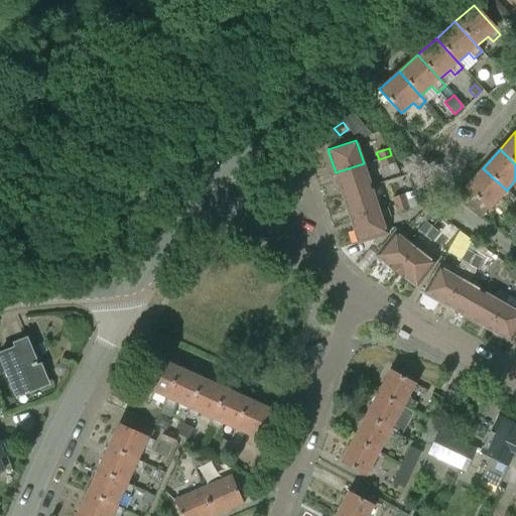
[(391,155),(379,159),(381,166),(393,163),(391,155)]
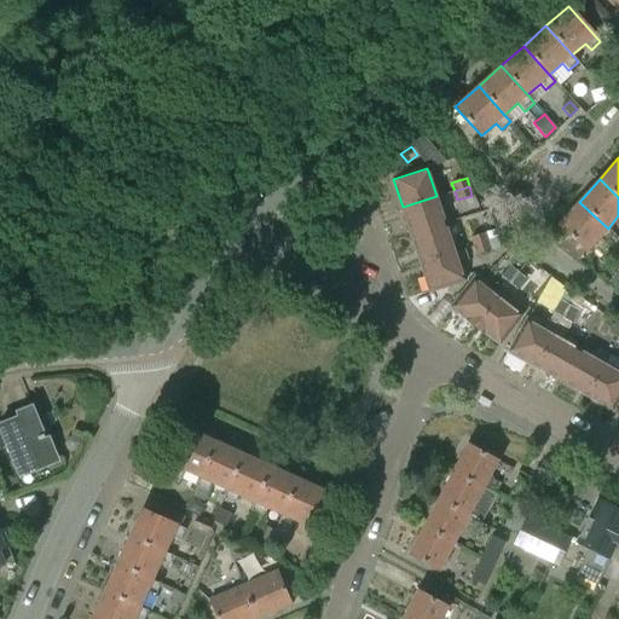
[(403,207),(411,235),(445,224),(437,196),(403,207)]
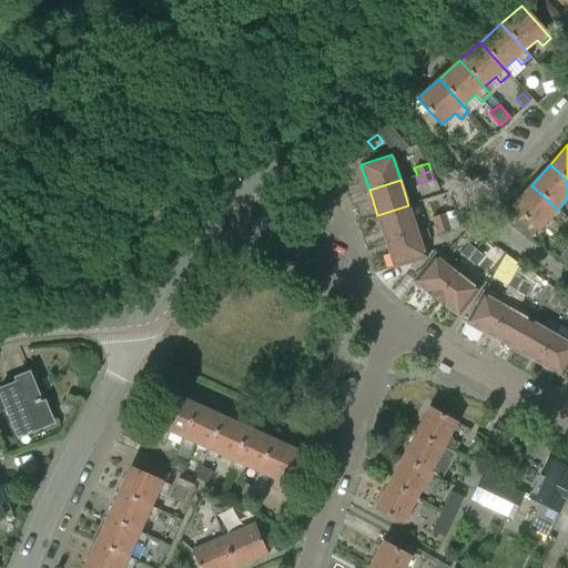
[(558,210),(531,185),(511,206),(520,215),(538,231),(550,217),(556,223),(564,215),(558,210)]
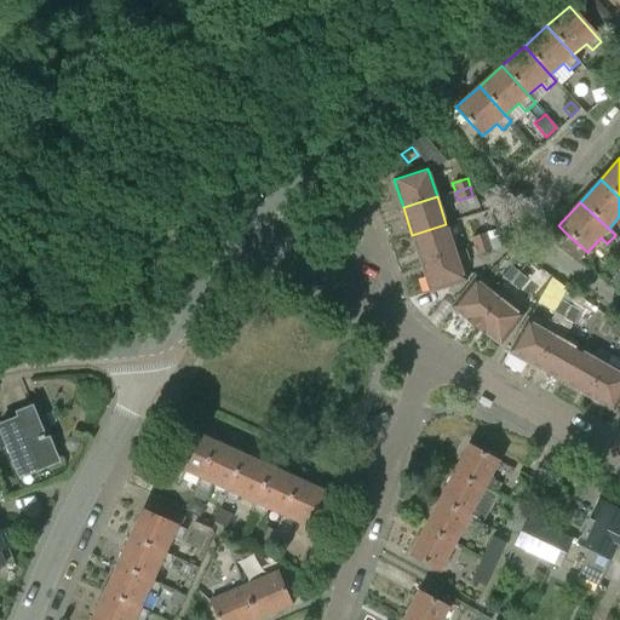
[(412,235),(422,263),(455,252),(446,224),(412,235)]
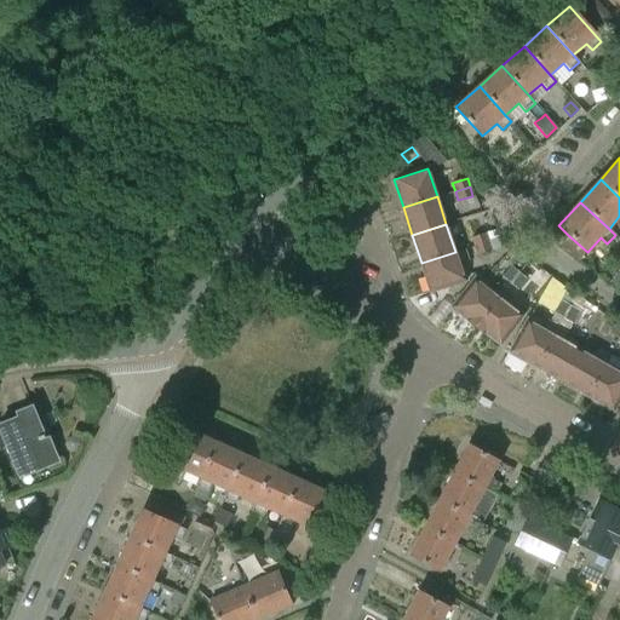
[(471,239),(474,247),(489,242),(486,234),(471,239)]
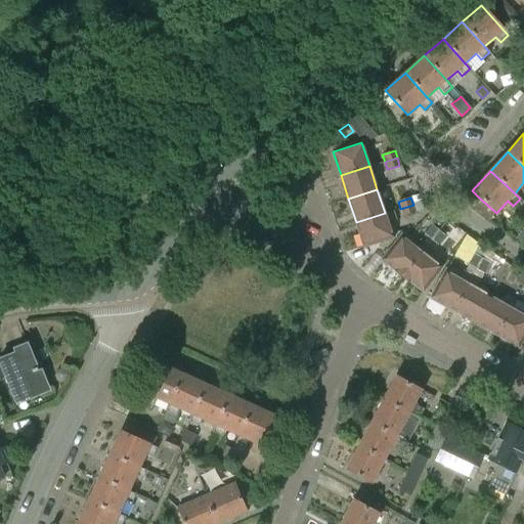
[(474,206),(489,220),(496,213),(480,199),(474,206)]
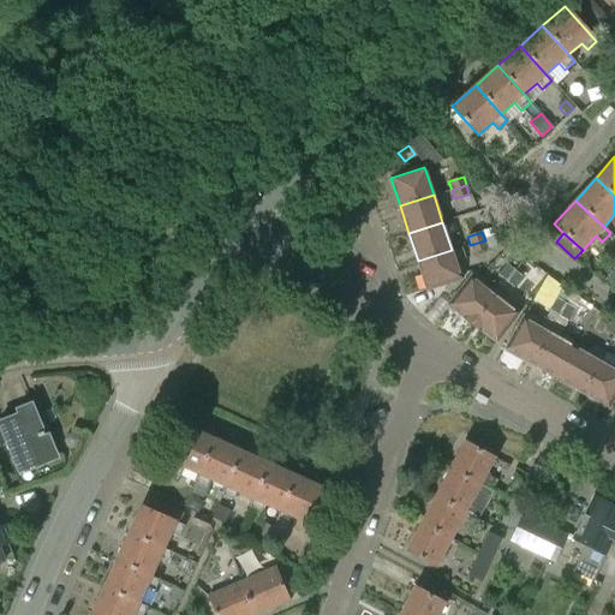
[(485,240),(470,245),(473,254),(488,249),(485,240)]
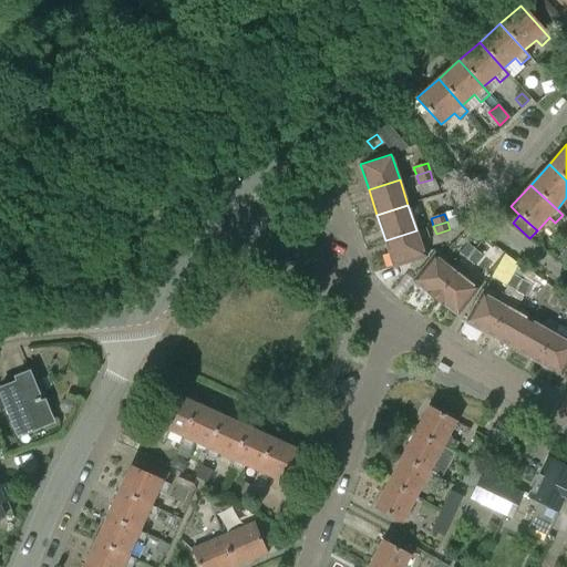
[(416,230),(385,240),(393,266),(425,256),(416,230)]
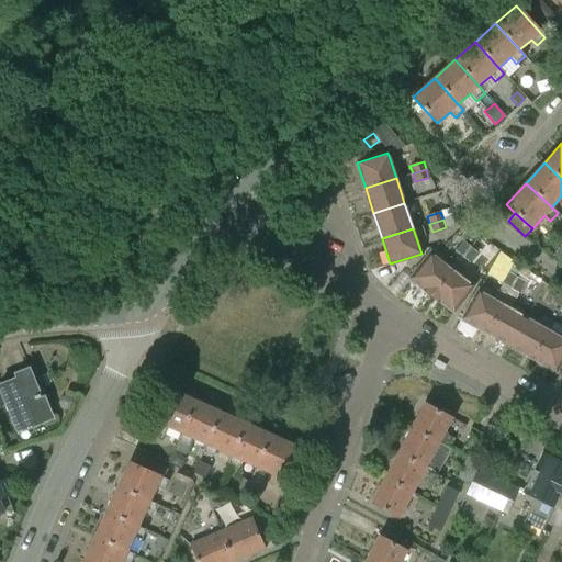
[(454,251),(462,257),(470,247),(463,242),(454,251)]
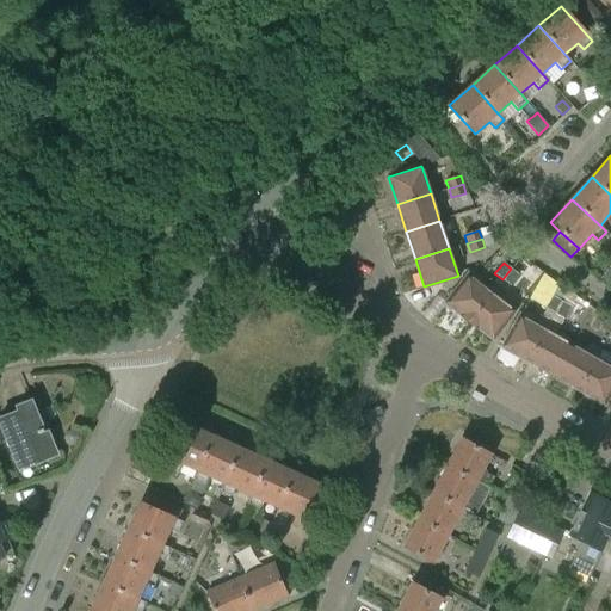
[(511,269),(503,279),(510,287),(519,275),(511,269)]
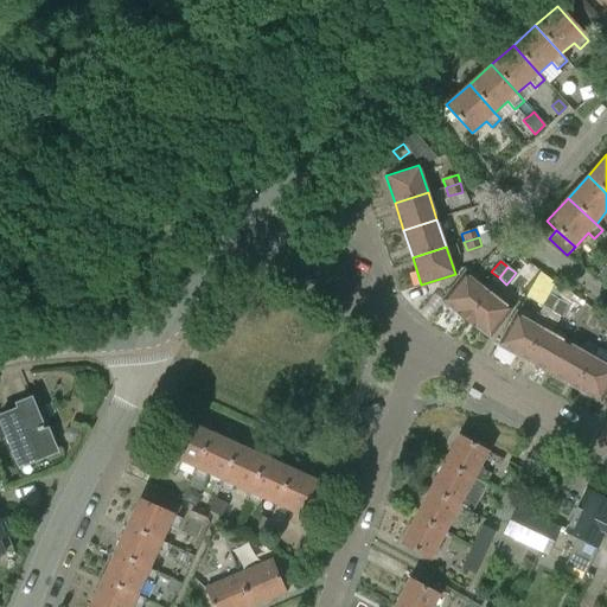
[(538,270),(525,295),(541,304),(554,280),(538,270)]
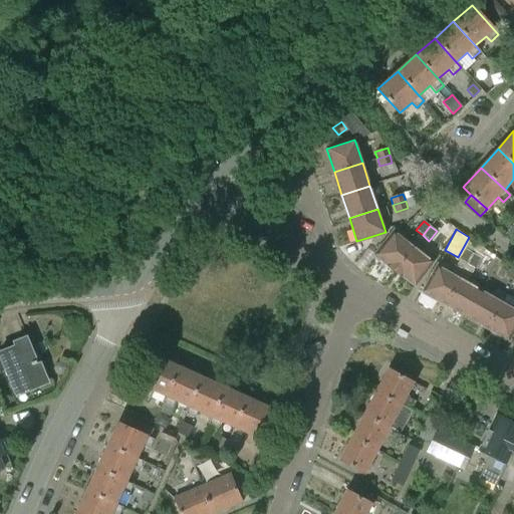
[(388,265),(395,270),(413,247),(394,232),(376,254),(389,263),(388,265)]
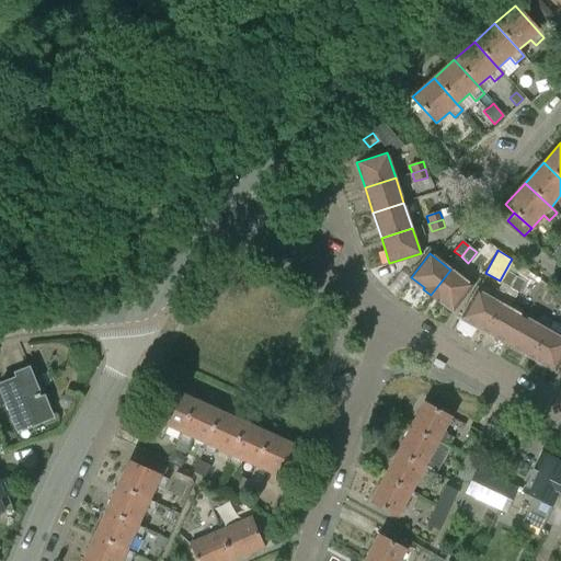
[(450,270),(431,295),(439,301),(439,300),(454,310),(472,286),(450,270)]
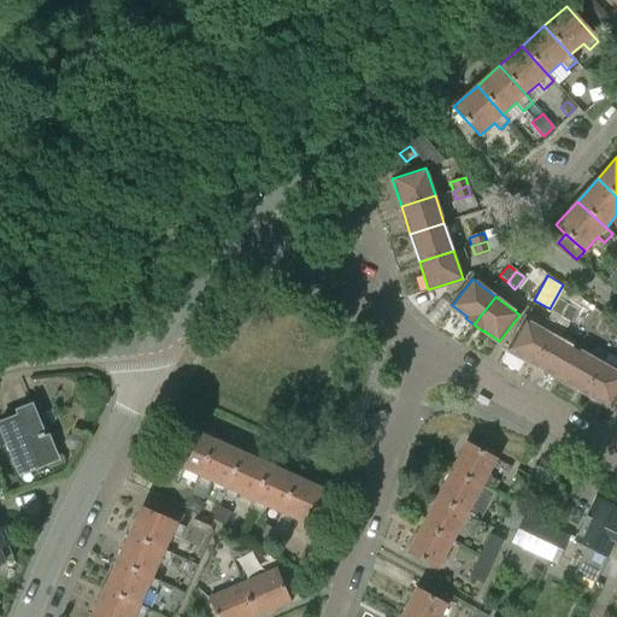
[(552,312),(560,317),(569,305),(559,299),(552,312)]
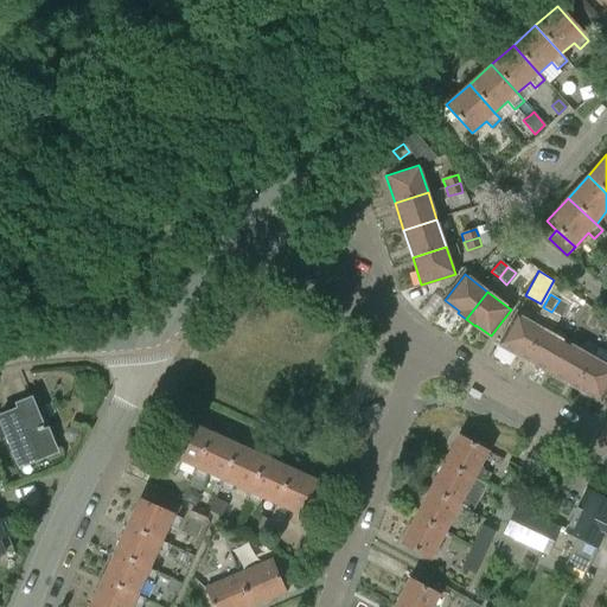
[(560,300),(551,312),(561,318),(568,306),(560,300)]
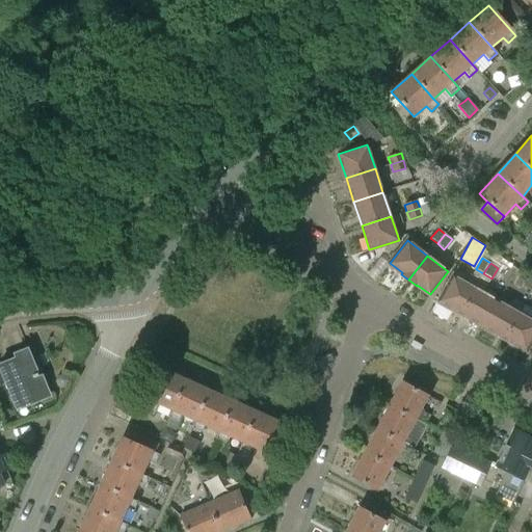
[(439,302),(460,315),(476,287),(454,274),(439,302)]
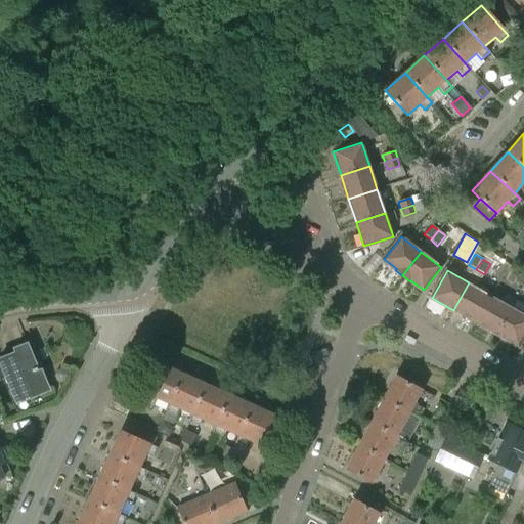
[(453,310),(475,322),(490,295),(469,282),(453,310)]
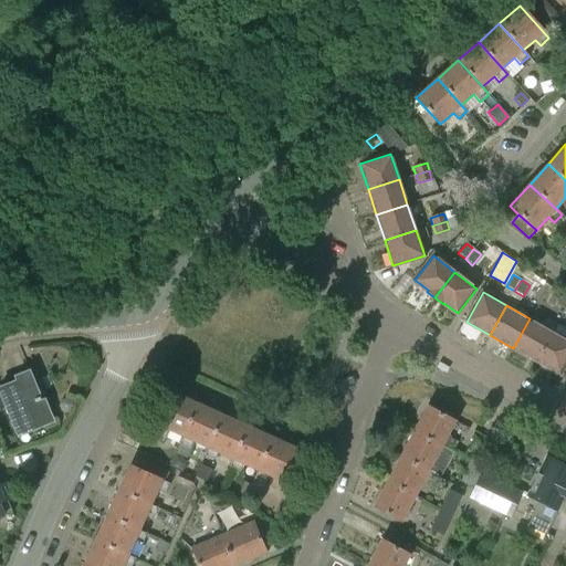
[(513,348),(536,362),(554,332),(530,318),(513,348)]
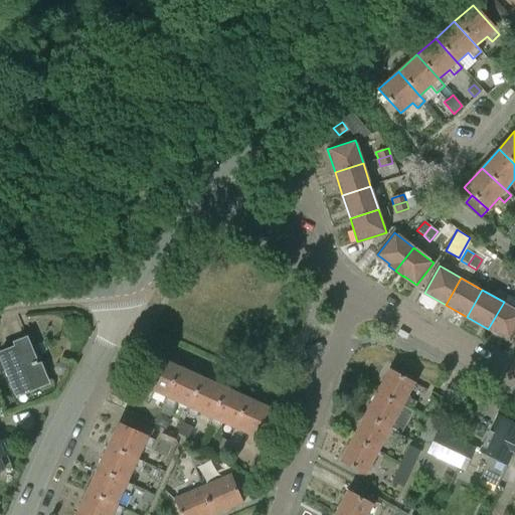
[(514,308),(504,302),(488,329),(510,341),(514,331),(514,308)]
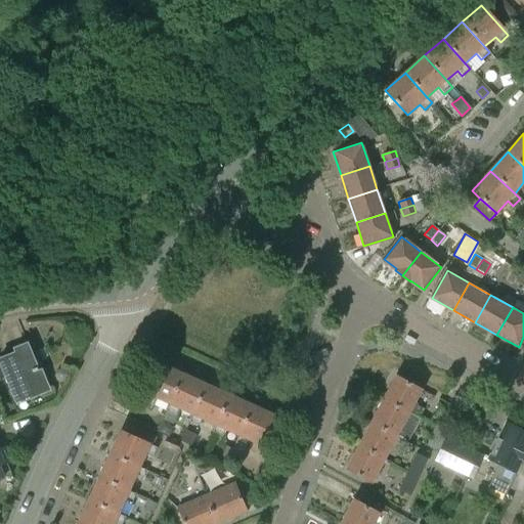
[(15,353),(0,358),(0,363),(18,408),(48,396),(29,347),(28,348),(26,343),(13,348),(15,353)]
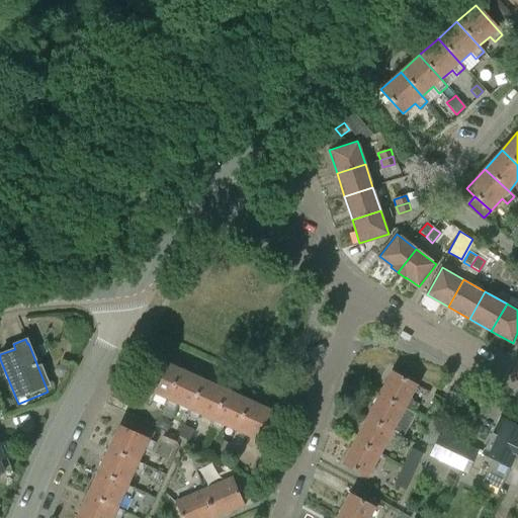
[(167,400),(181,369),(159,359),(142,397),(152,401),(155,394),(167,400)]
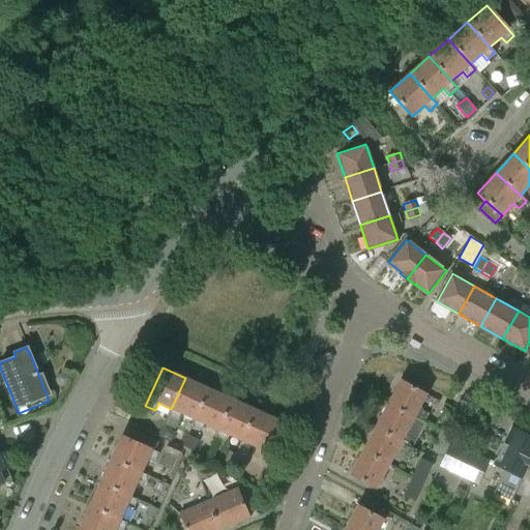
[(182,413),(195,419),(209,388),(185,378),(171,409),(168,416),(179,420),(182,413)]
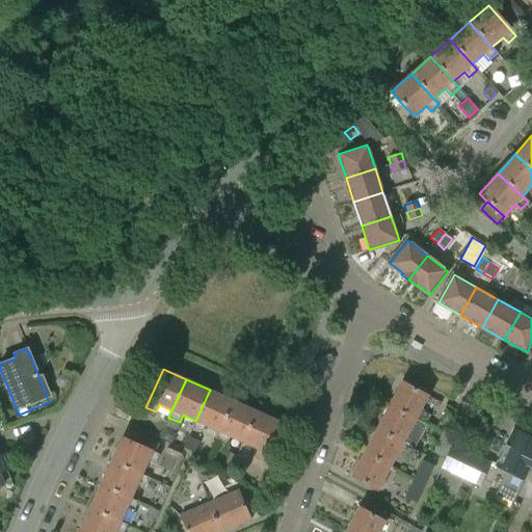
[(401,381),(389,405),(416,420),(428,396),(401,381)]
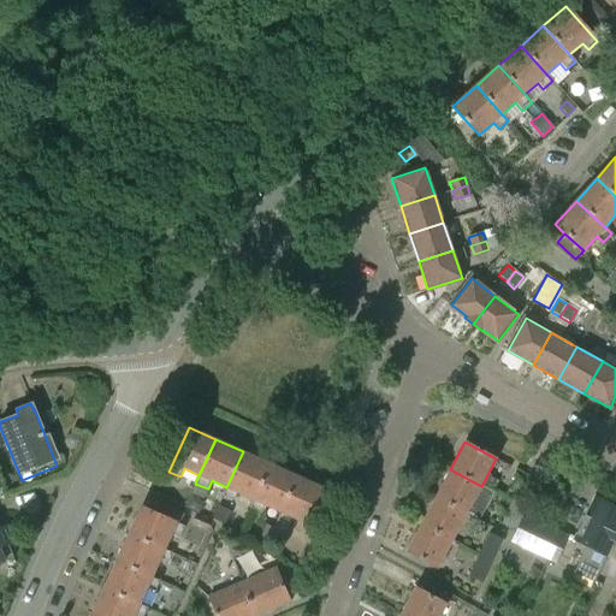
[(271,465),(243,451),(226,487),(223,496),(236,501),(238,493),(254,501),(271,465)]
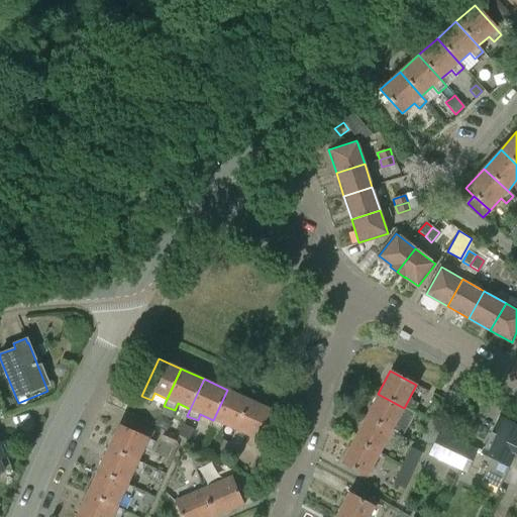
[(236,430),(249,400),(227,390),(213,420),(210,426),(220,430),(223,424),(236,430)]
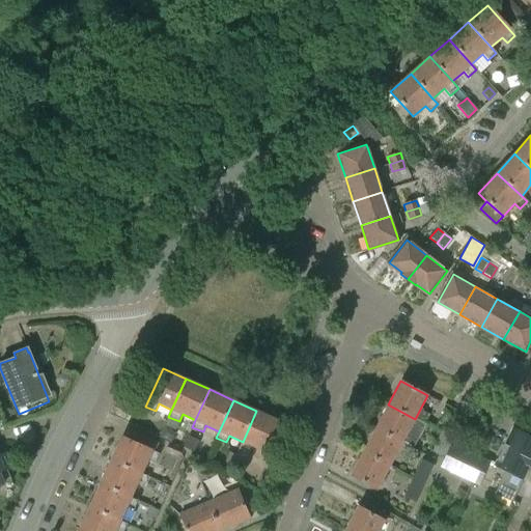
[(388,404),(375,428),(401,442),(401,443),(413,449),(425,424),(415,419),(388,404)]
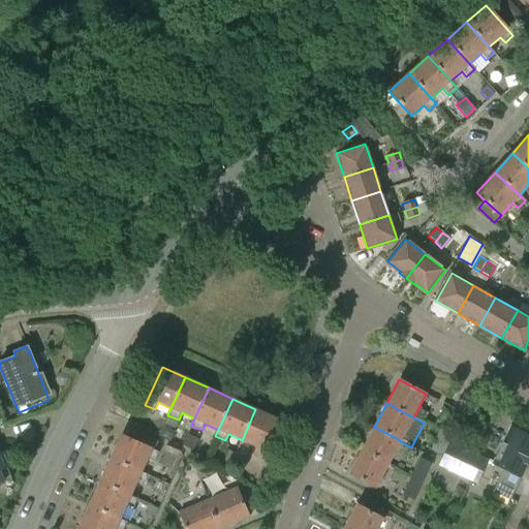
[(242,440),(239,446),(247,450),(248,452),(251,444),(266,450),(280,419),(255,409),(242,440)]
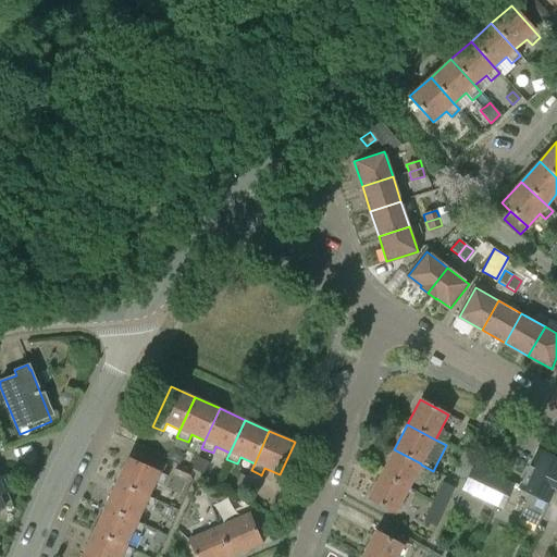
[(471,434),(462,453),(475,458),(484,441),(471,434)]
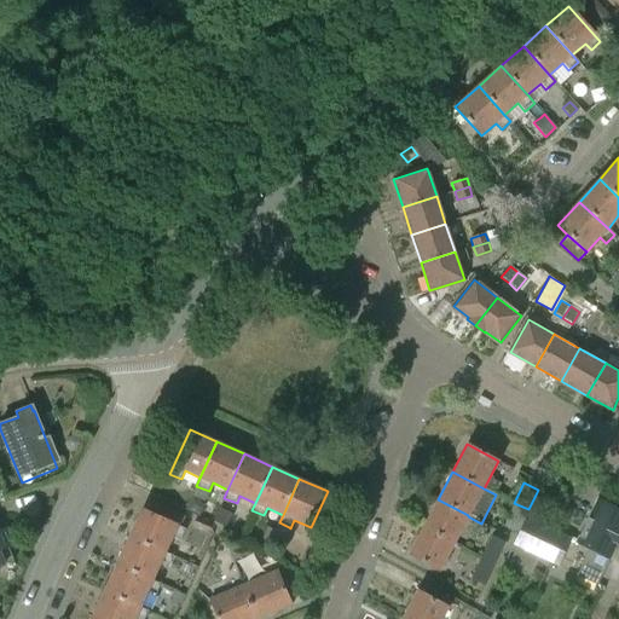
[(200,516),(203,509),(200,501),(192,497),(185,510),(200,516)]
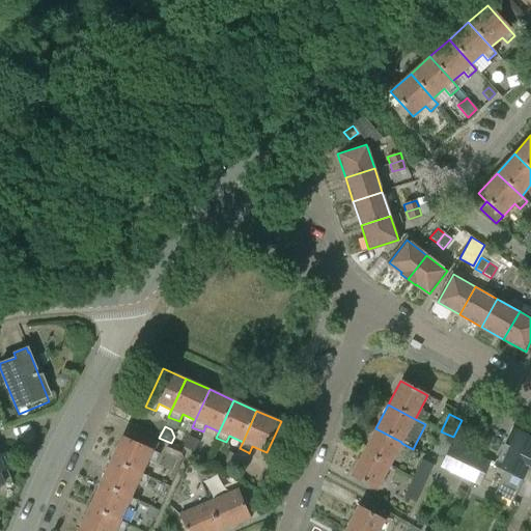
[(375,428),(362,451),(389,466),(401,443),(401,442),(375,428)]
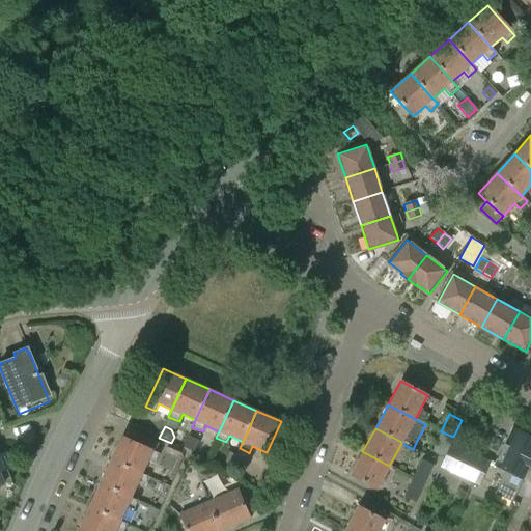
[(495,494),(510,502),(530,460),(530,437),(513,428),(495,464),(506,470),(495,494)]
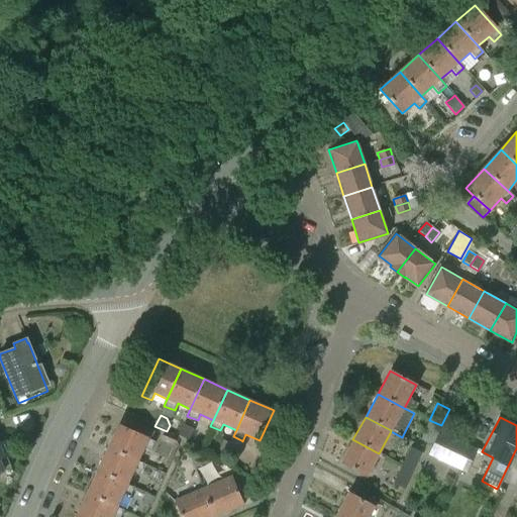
[(441,425),(429,420),(419,439),(431,445),(441,425)]
